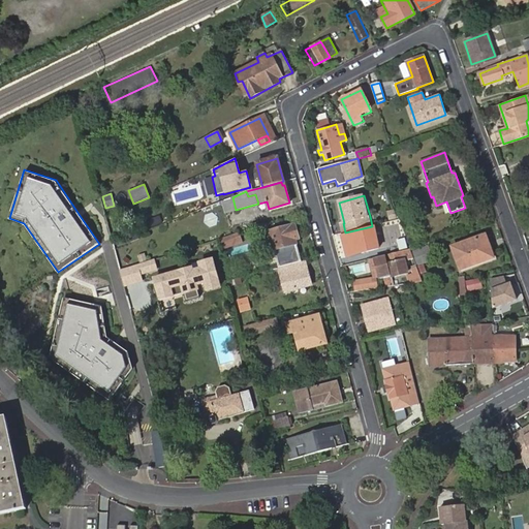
[(269,234),(273,251),(283,248),(285,256),(300,252),(297,241),(300,240),(296,225),(269,234)]
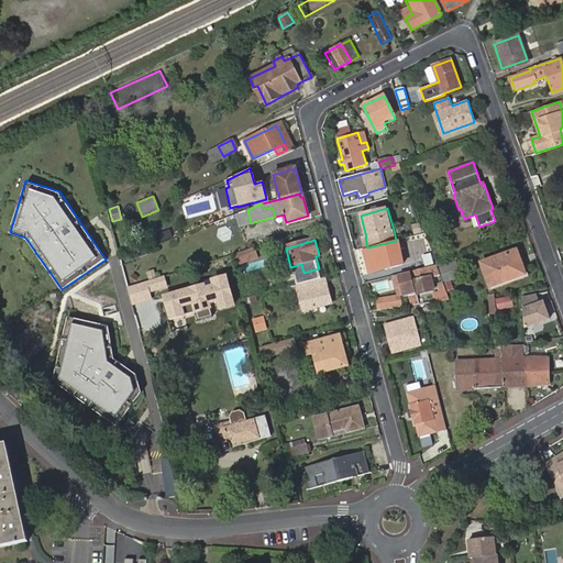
[(415,250),(421,266),(433,263),(427,245),(415,250)]
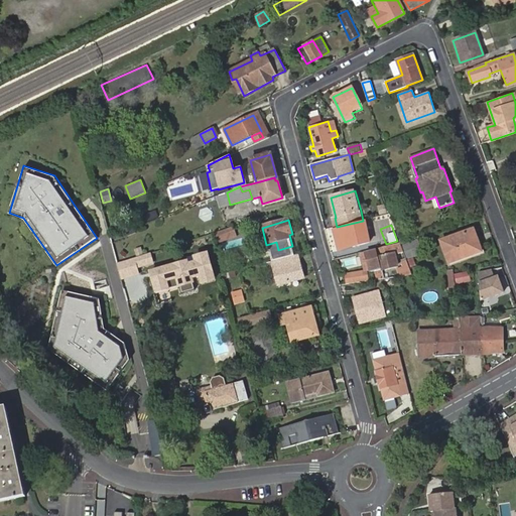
[(334,231),(339,251),(360,245),(355,226),(334,231)]
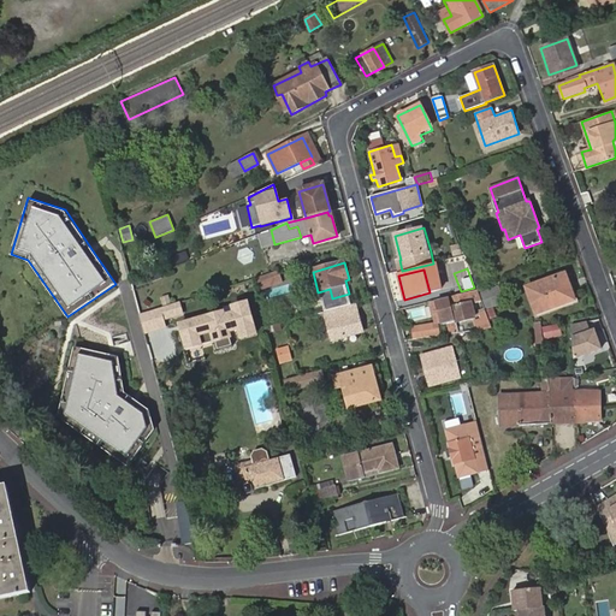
[(528,289),(537,315),(573,301),(568,285),(569,285),(566,274),(528,289)]
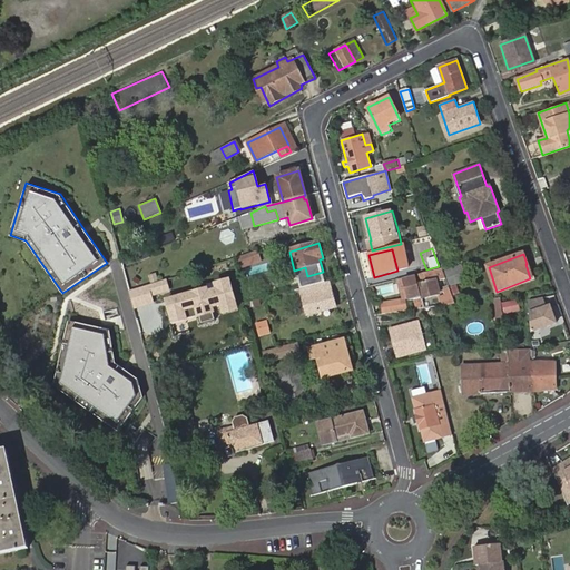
[(530,278),(497,292),(498,294),(536,281),(530,263),(527,264),(526,264),(530,278)]
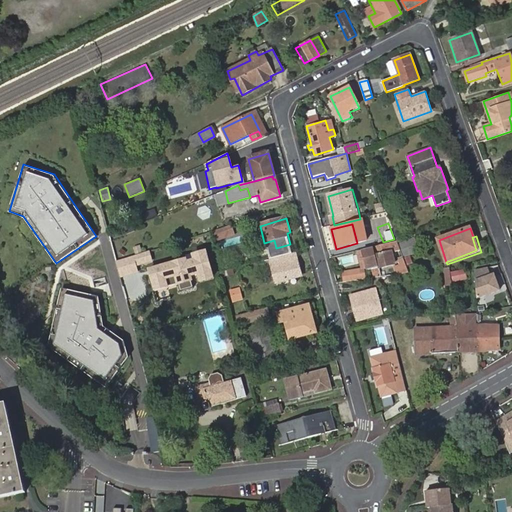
[(213,238),(217,254),(222,253),(217,237),(213,238)]
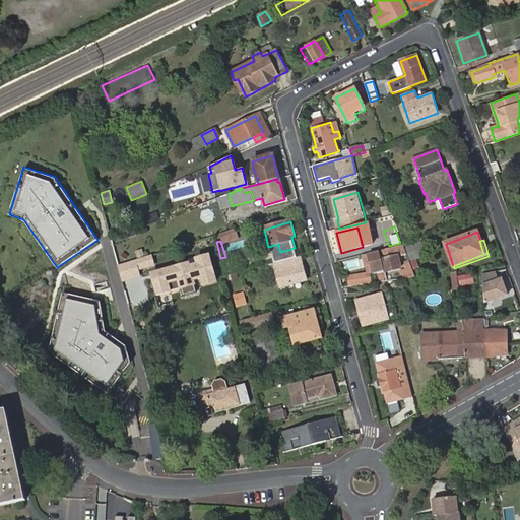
[(409,255),(408,256),(410,262),(411,263),(423,259),(419,251),(425,250),(423,243),(407,249),(409,255)]
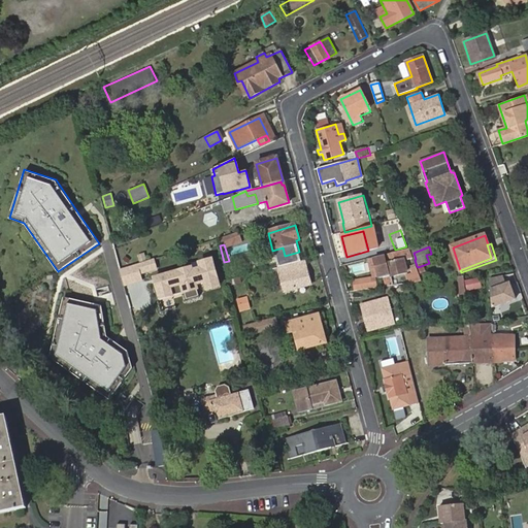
[(409,248),(370,258),(375,278),(376,278),(384,276),(387,287),(423,282),(418,267),(417,266),(415,260),(409,248)]
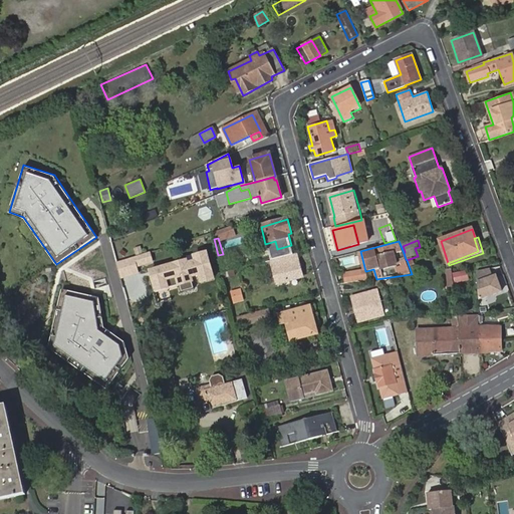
[(196,262),(149,275),(154,292),(179,285),(182,293),(196,289),(193,277),(200,275),(202,281),(214,278),(207,253),(194,256),(196,262)]
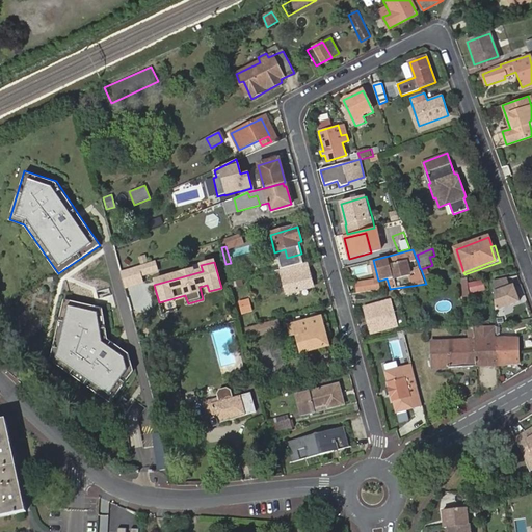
[(308,265),(294,268),(296,275),(309,271),(308,265)]
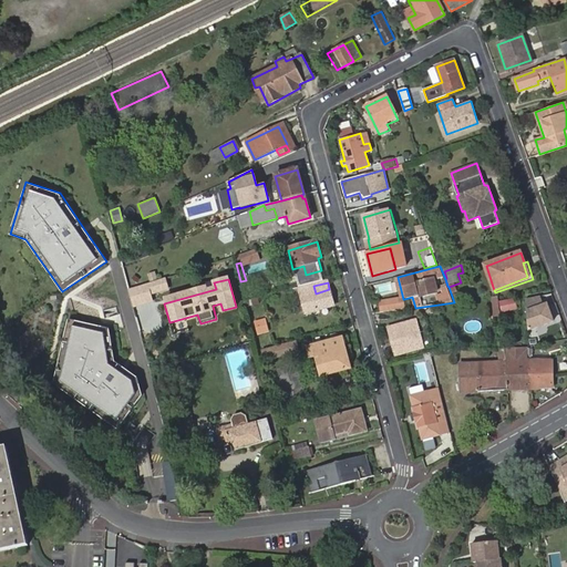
[(316,294),(313,286),(299,290),(305,309),(311,307),(312,311),(333,305),(329,289),(316,294)]
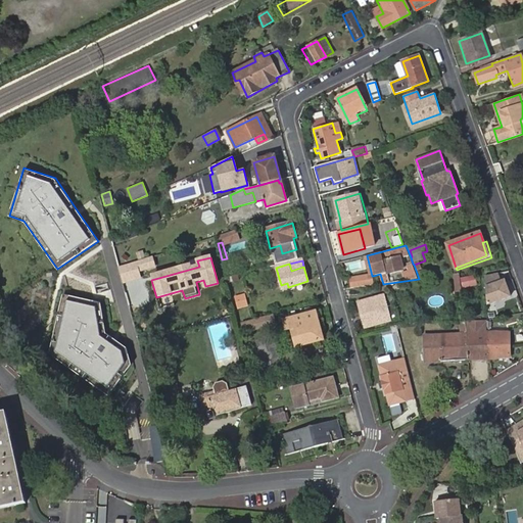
[(498,273),(485,276),(487,306),(511,297),(506,279),(502,281),(498,273)]
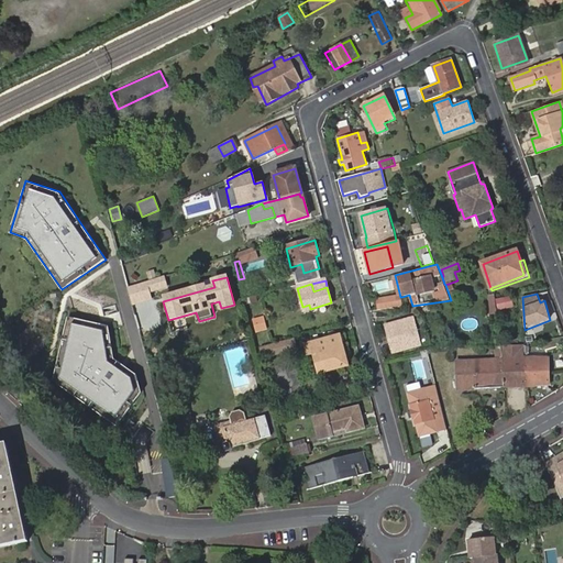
[(377,299),(378,311),(403,308),(401,297),(400,297),(377,299)]
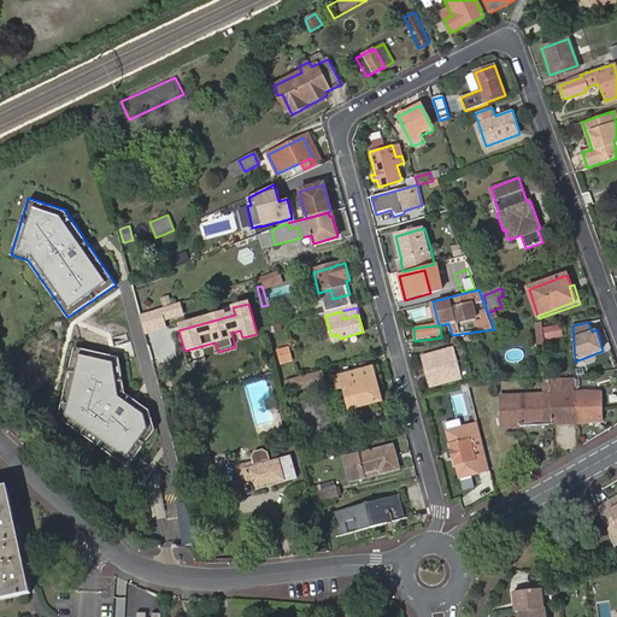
[(557,336),(565,334),(563,325),(554,327),(557,336)]
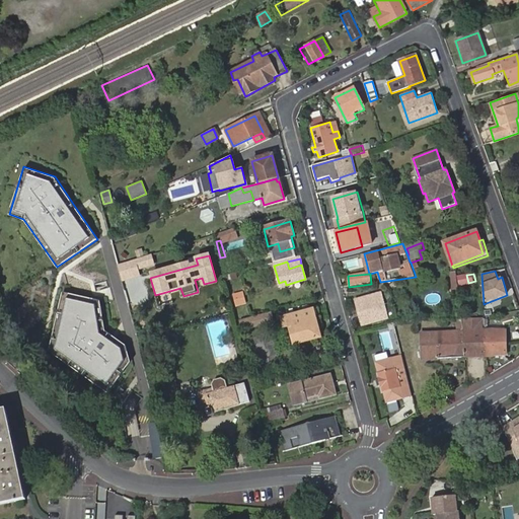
[(458,277),(460,285),(468,283),(466,275),(458,277)]
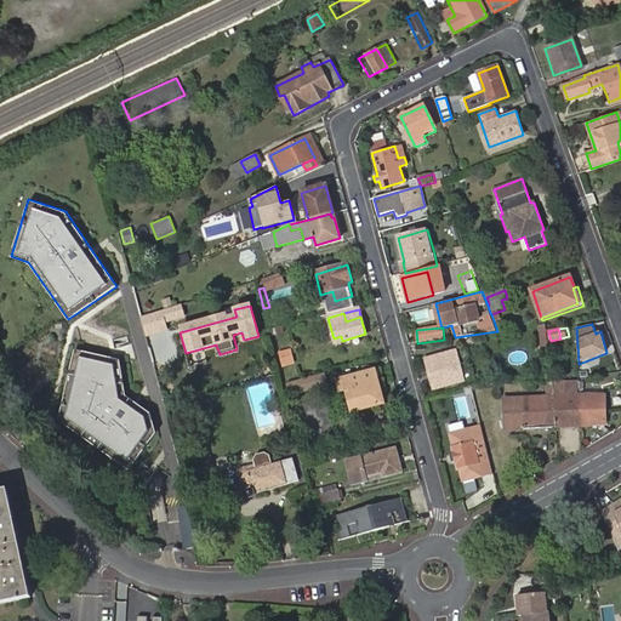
[(120,359),(75,348),(60,421),(130,472),(157,433),(152,412),(126,394),(120,359)]
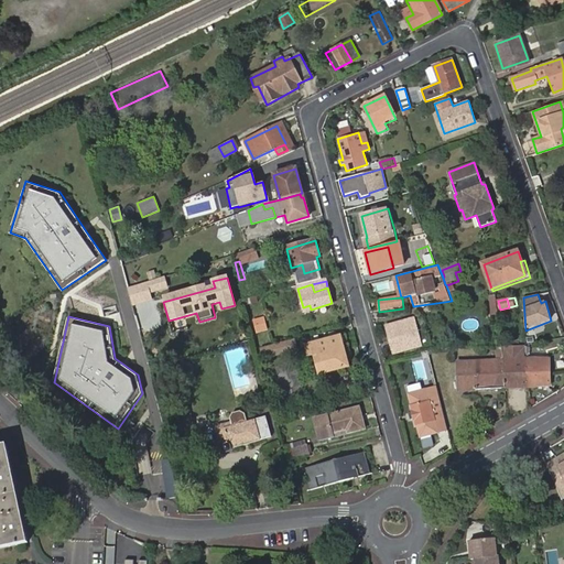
[(388,327),(394,354),(410,349),(409,342),(423,338),(418,320),(388,327)]
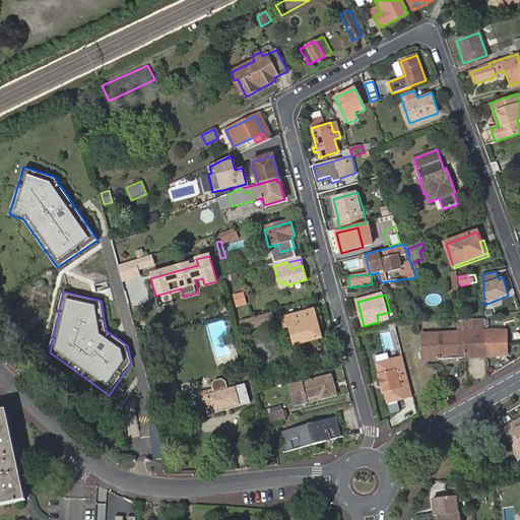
[(315,310),(282,318),(285,327),(289,326),(295,345),(322,338),(315,310)]
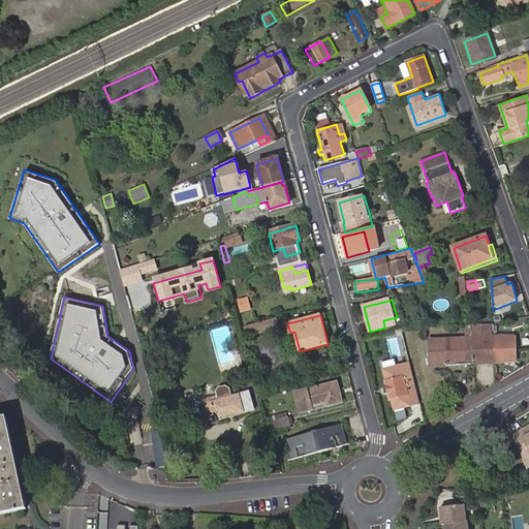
[(494,363),(493,325),(471,327),(472,338),(473,364),(494,363)]
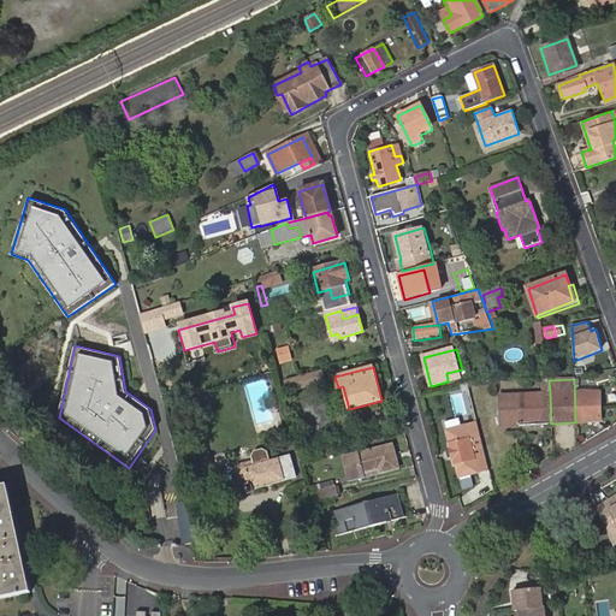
[(578,379),(574,379),(575,422),(599,422),(598,391),(578,392),(578,379)]
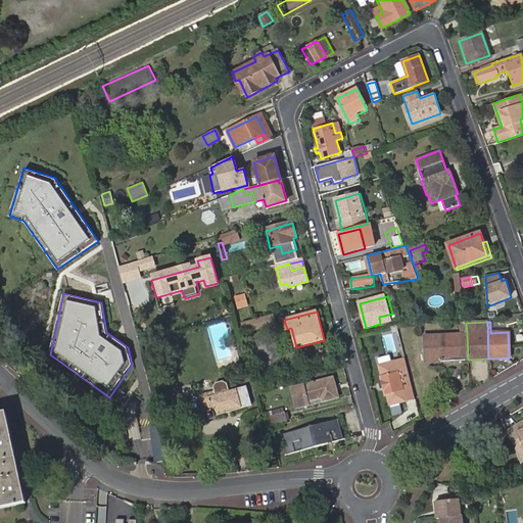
[(424,363),(468,361),(468,360),(467,334),(466,323),(461,323),(462,335),(423,337),(424,363)]
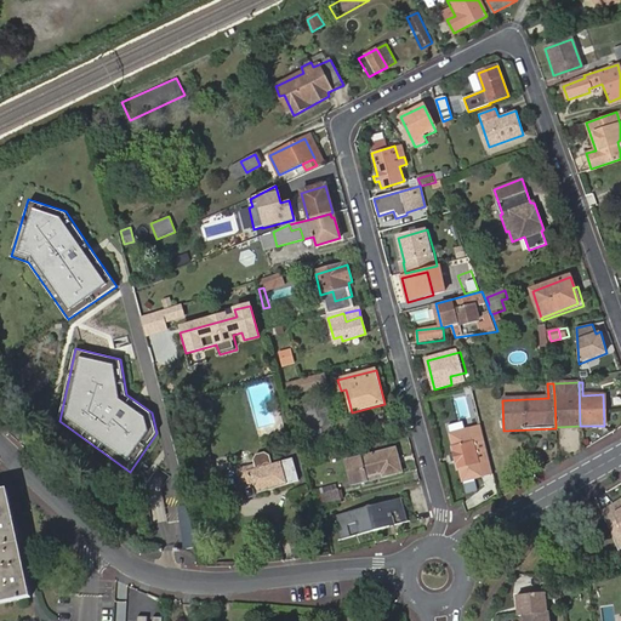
[(479,427),(449,436),(453,448),(453,449),(454,455),(449,456),(450,462),(455,461),(457,468),(459,468),(462,482),(489,474),(479,427)]
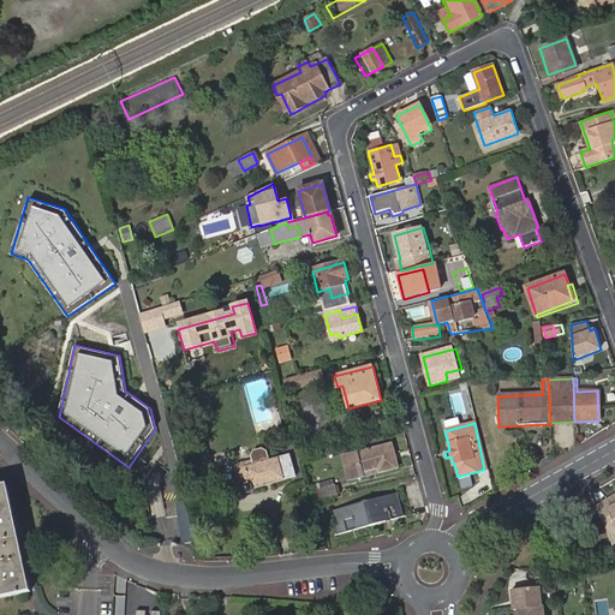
[(392,452),(398,451),(395,443),(346,455),(353,479),(376,473),(375,470),(381,469),(382,472),(395,469),(392,452)]
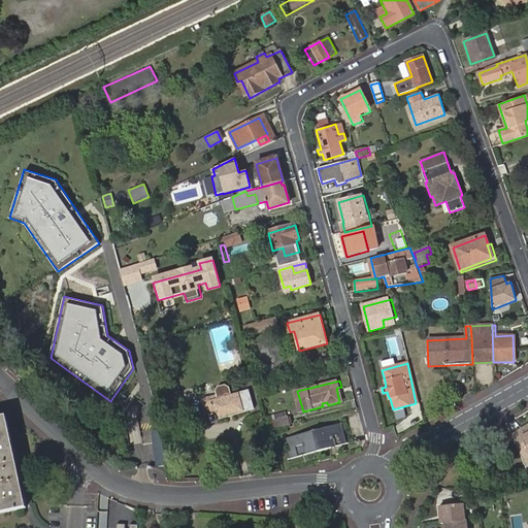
[(211,400),(218,422),(224,421),(223,419),(256,410),(250,390),(232,395),(230,387),(226,384),(219,386),(217,392),(219,398),(211,400)]
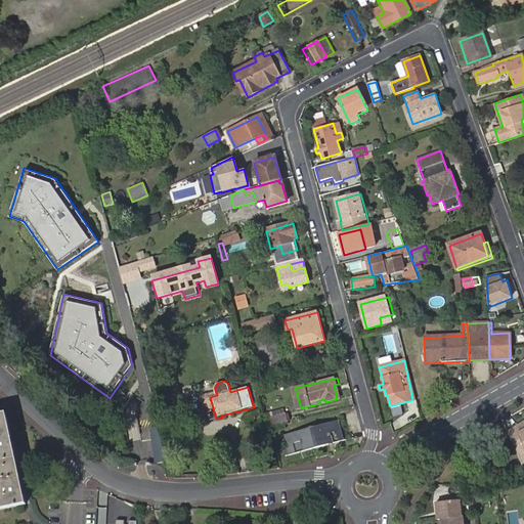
[(342,398),(339,384),(334,385),(337,399),(342,398)]
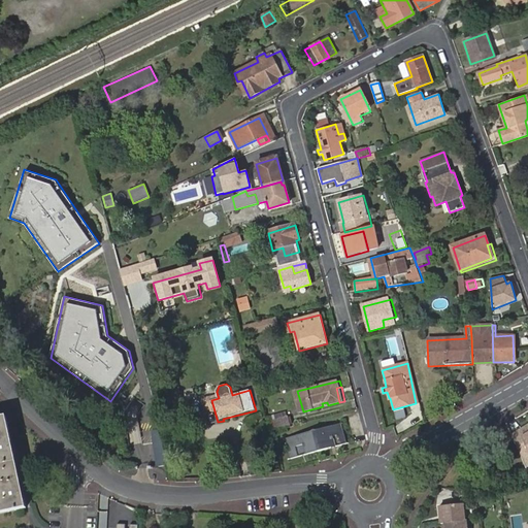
[(287,416),(267,421),(269,431),(290,426),(287,416)]
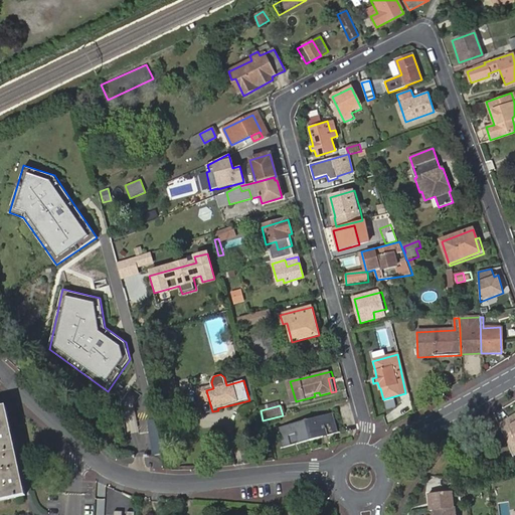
[(0,409),(0,503),(26,498),(7,408),(0,409)]
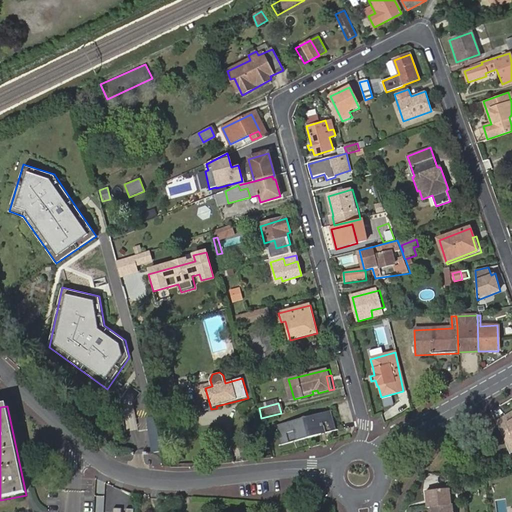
[(278,425),(283,442),(278,444),(278,445),(340,429),(340,428),(335,429),(330,411),(335,410),(334,409),(273,425),(273,427),(278,425)]
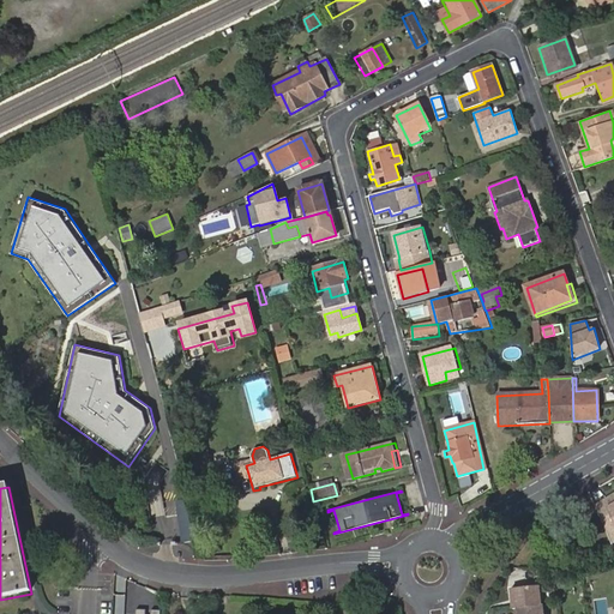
[(613,497),(605,504),(608,511),(599,516),(607,536),(613,531),(613,497)]
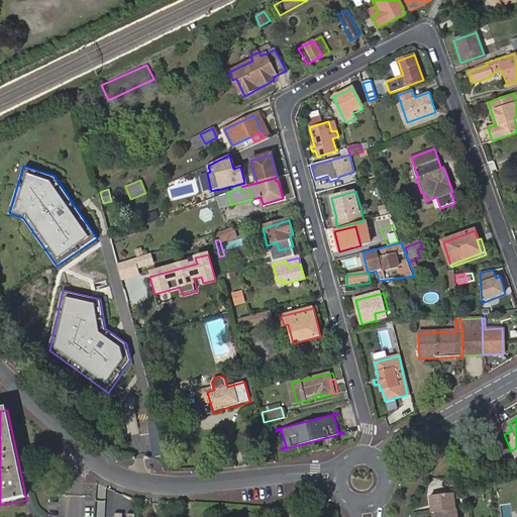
[(504,434),(512,430),(509,424),(501,428),(504,434)]
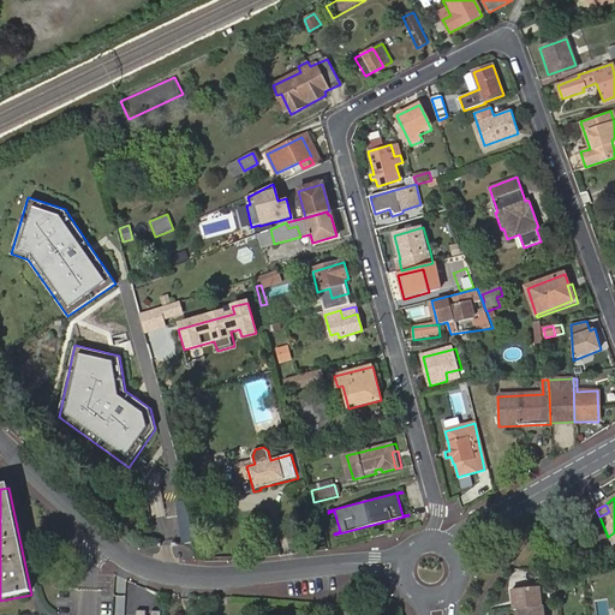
[(517,596),(519,610),(543,608),(542,587),(514,590),(514,596),(517,596)]
